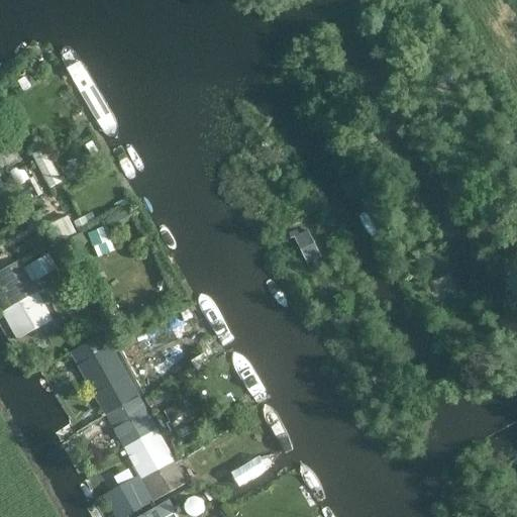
[(308,266),(321,260),(307,231),(294,238),(308,266)]
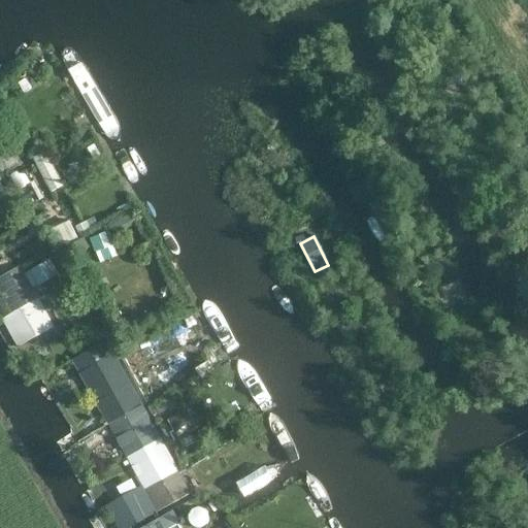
[(35,286),(61,272),(53,256),(28,269),(35,286)]
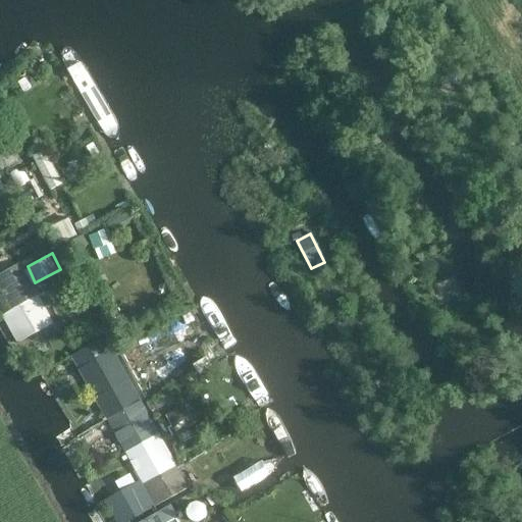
[(0,278),(0,310),(2,315),(37,296),(21,267),(0,278)]
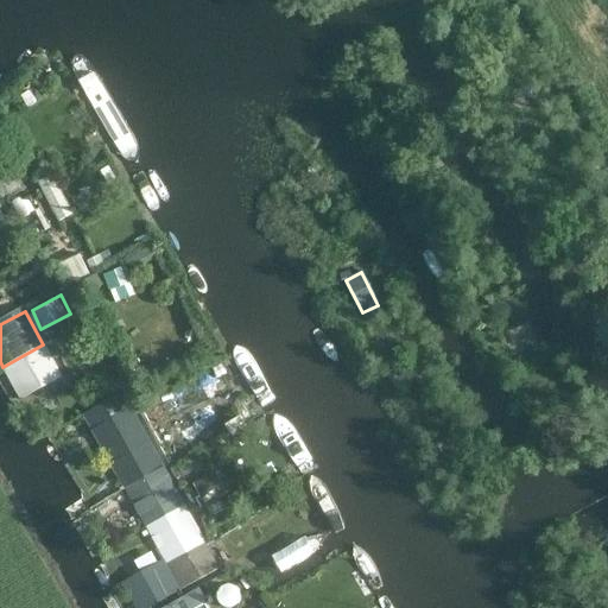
[(61,378),(43,344),(2,367),(20,400),(61,378)]
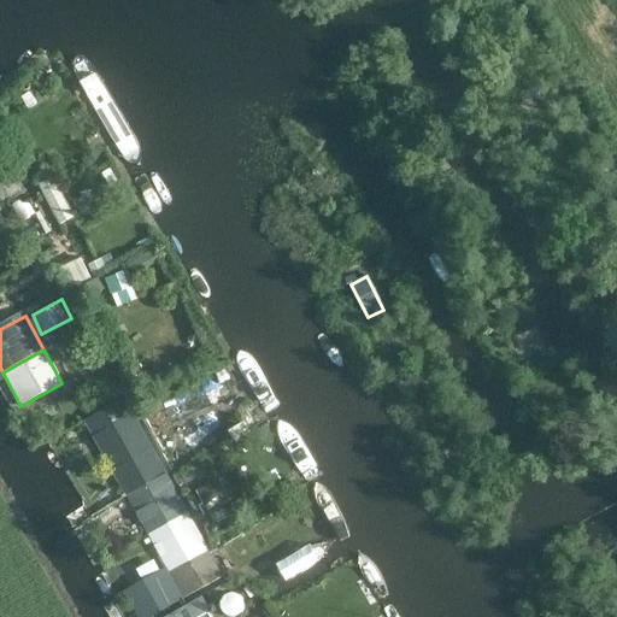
[(123,400),(84,422),(125,495),(164,474),(123,400)]
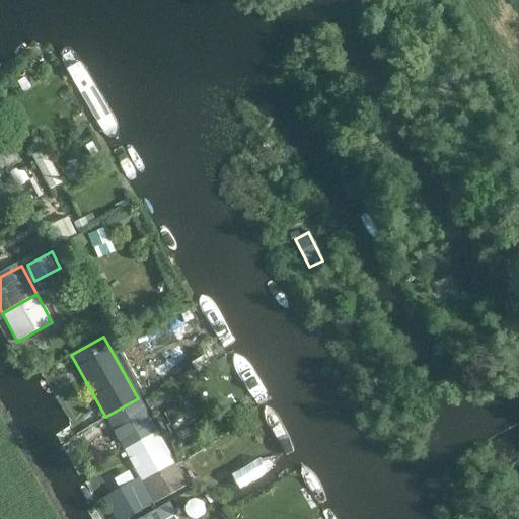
[(139,342),(124,350),(132,365),(147,357),(139,342)]
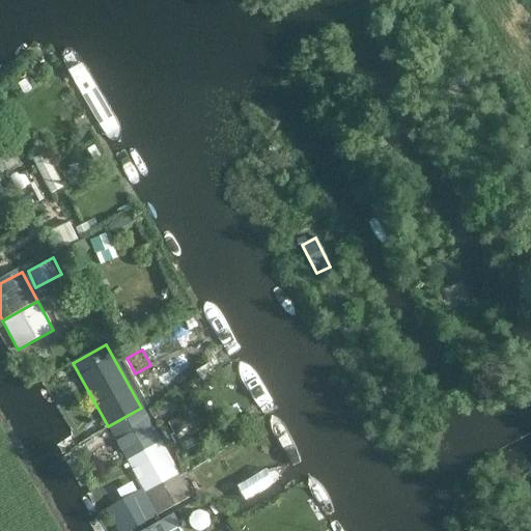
[(126,459),(160,441),(141,408),(108,426),(126,459)]
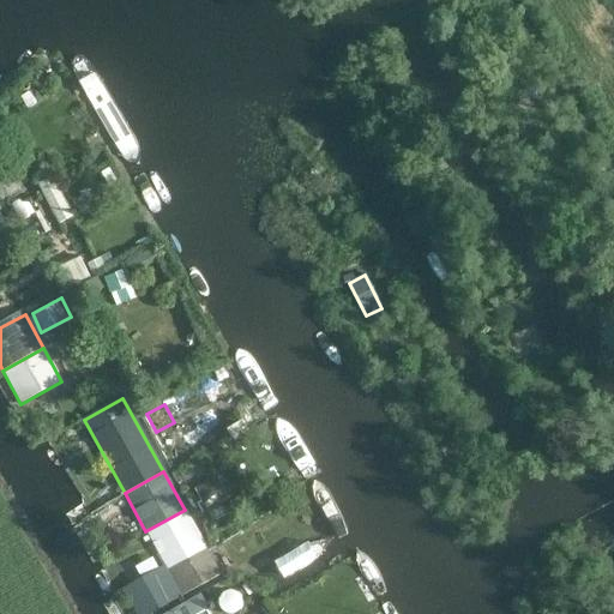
[(209,505),(230,493),(221,475),(199,486),(209,505)]
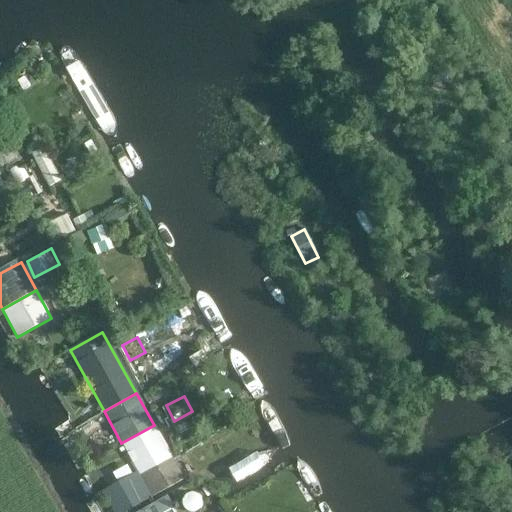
[(121,443),(139,476),(172,458),(154,425),(121,443)]
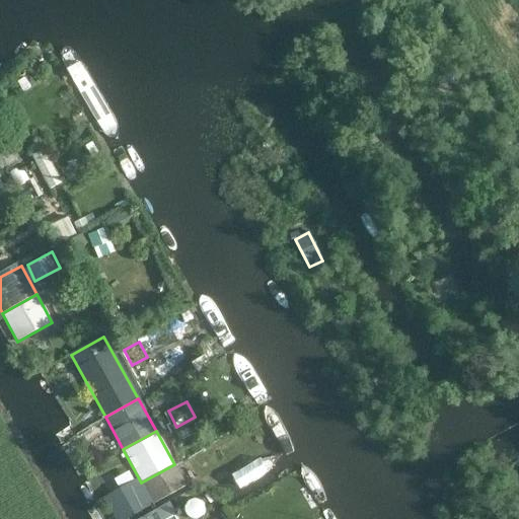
[(174,464),(141,483),(153,504),(187,486),(174,464)]
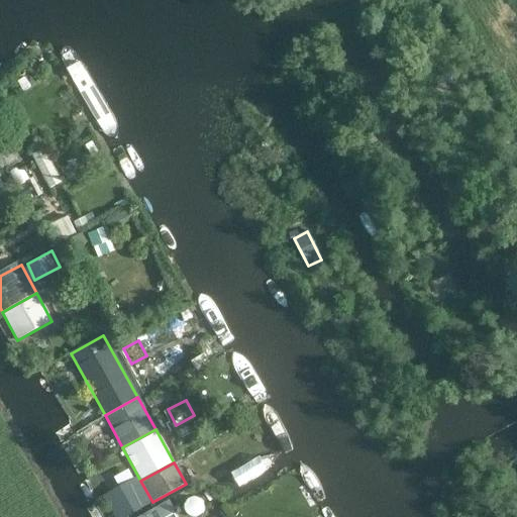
[(113,516),(127,516),(151,503),(137,478),(103,499),(113,516)]
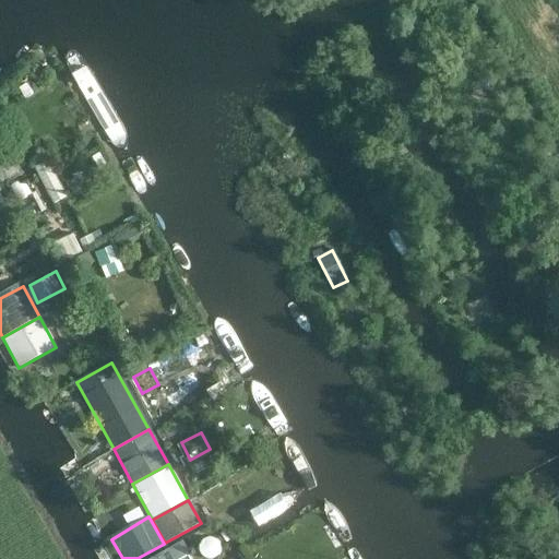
[(191,558),(182,543),(153,558),(191,558)]
